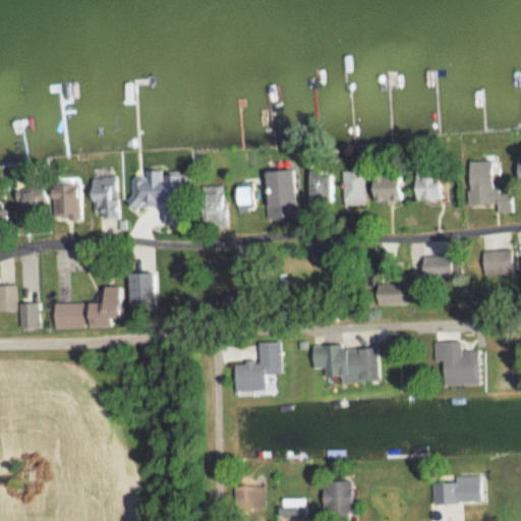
[(497,205),(497,213),(511,213),(511,189),(491,189),(491,161),(468,161),(468,205),(497,205)]
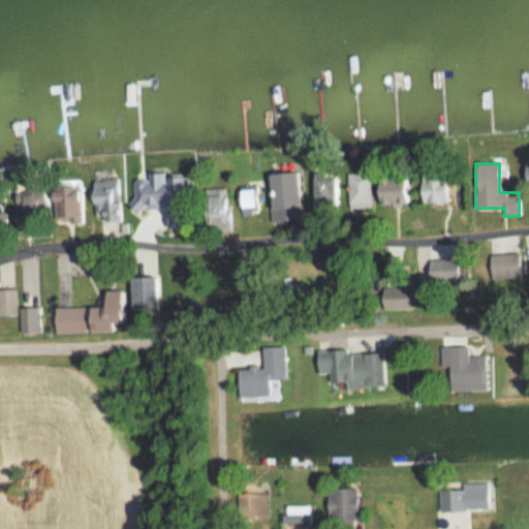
[(269,173),(270,221),(299,220),(297,172),(269,173)]
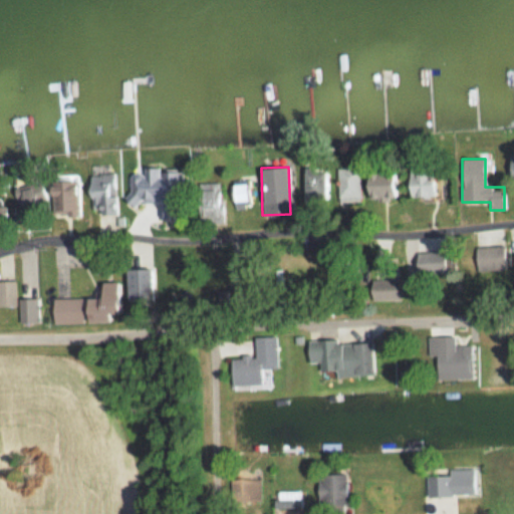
[(304,200),(329,200),(329,168),(304,168),(304,200)]
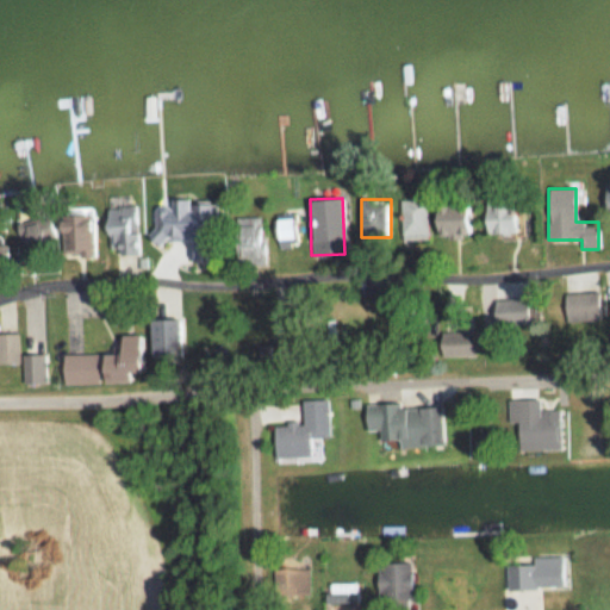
[(400,240),(427,240),(427,200),(400,200),(400,240)]
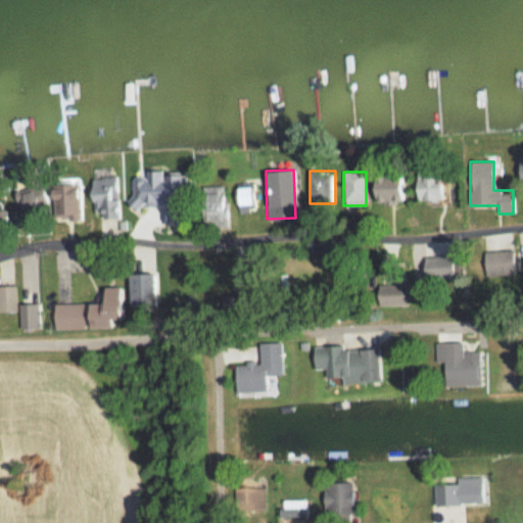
[(373,174),(373,202),(396,202),(396,174),(373,174)]
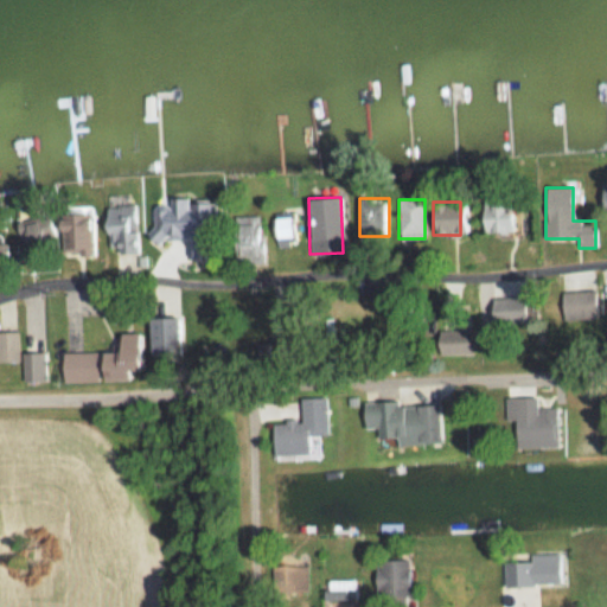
[(510,202),(483,202),(483,231),(510,231),(510,202)]
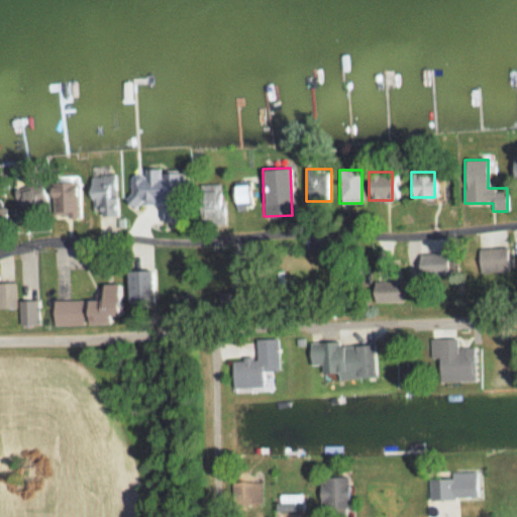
[(90,180),(90,208),(109,208),(109,180),(90,180)]
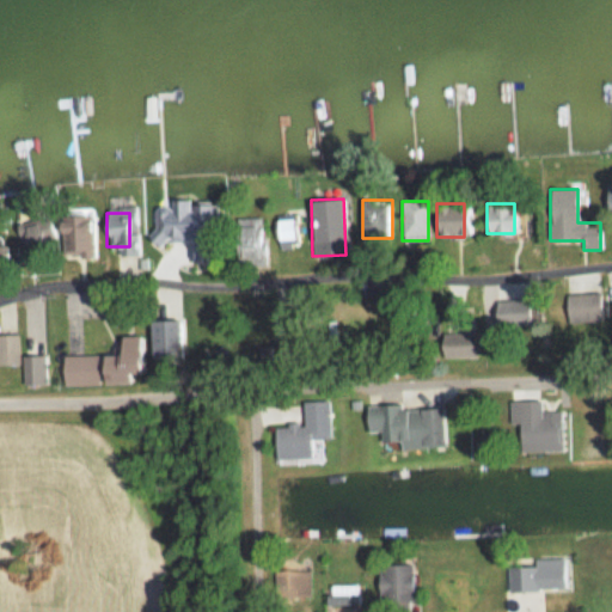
[(279,249),(306,249),(306,214),(279,214),(279,249)]
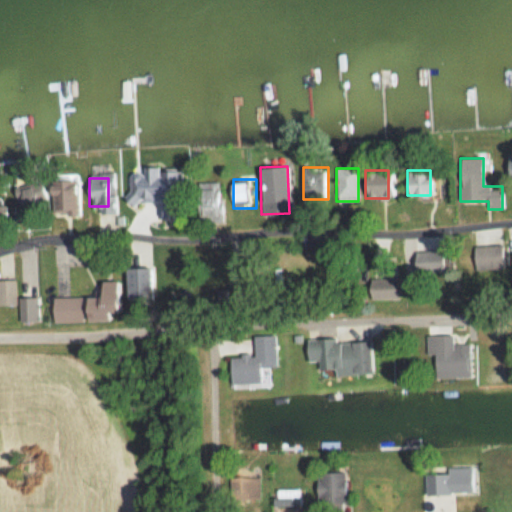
[(50,182),(52,211),(70,210),(70,217),(79,216),(77,181),(50,182)]
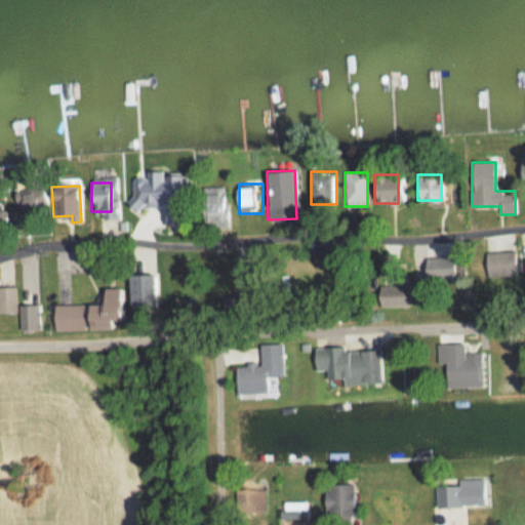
[(49,225),(44,188),(19,192),(25,228),(49,225)]
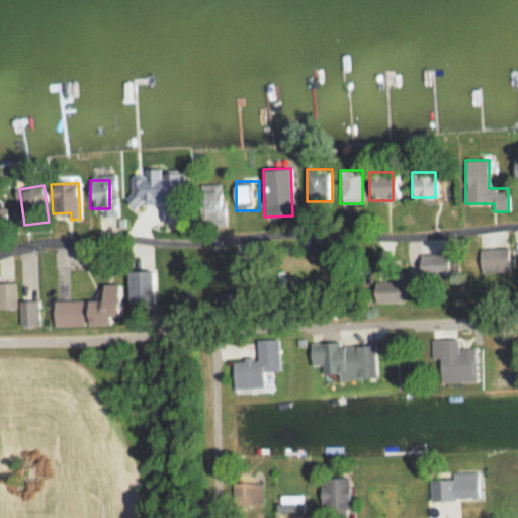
[(201,225),(225,225),(225,185),(201,185),(201,225)]
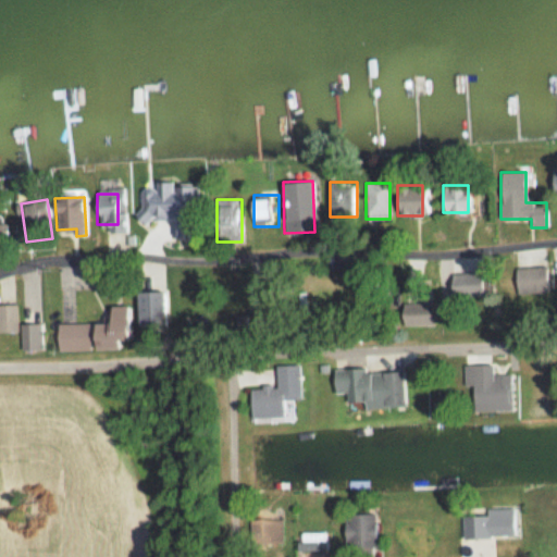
[(144,229),(183,229),(183,206),(144,206),(144,229)]
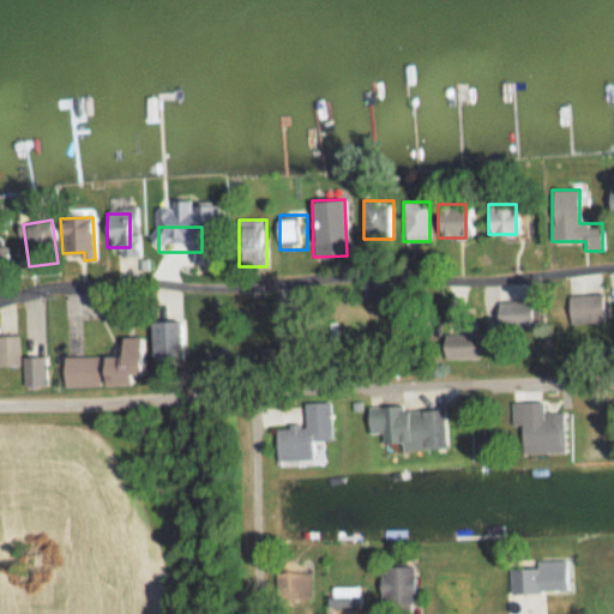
[(569,294),(569,324),(601,324),(601,294),(569,294)]
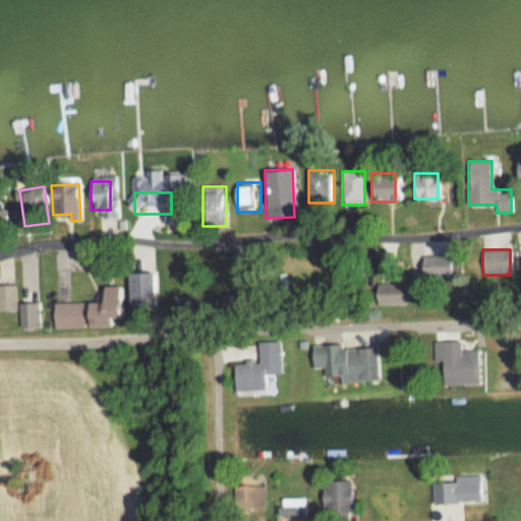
[(451,278),(451,257),(419,257),(419,278),(451,278)]
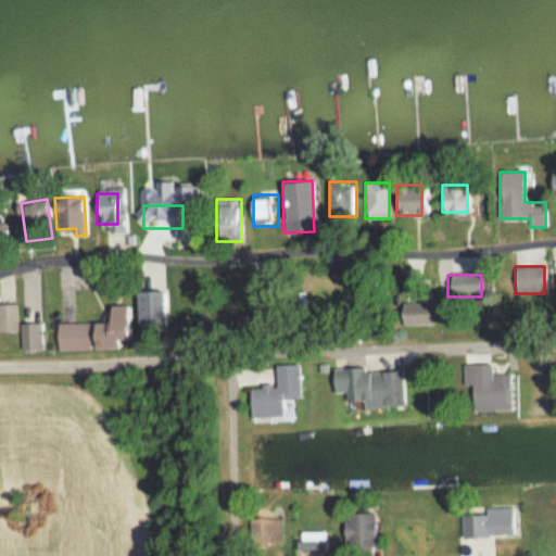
[(136,291),(136,325),(162,325),(162,291),(136,291)]
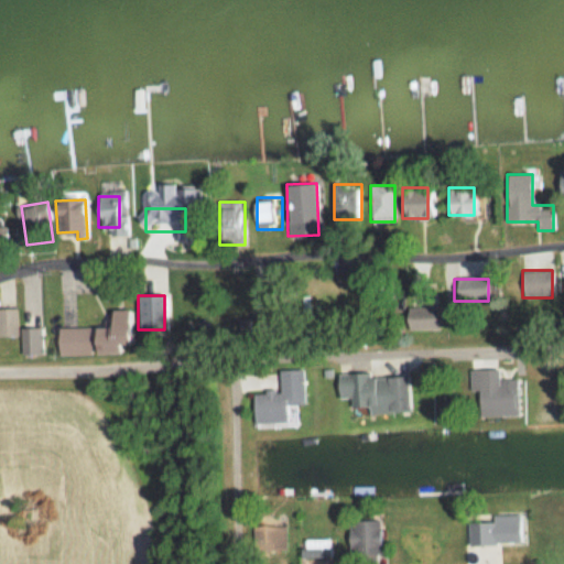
[(0,336),(17,337),(17,308),(0,307),(0,336)]
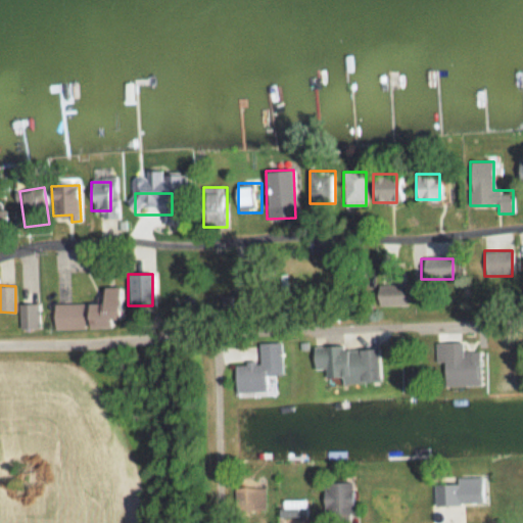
[(54,329),(119,328),(117,287),(101,287),(102,303),(53,304),(54,329)]
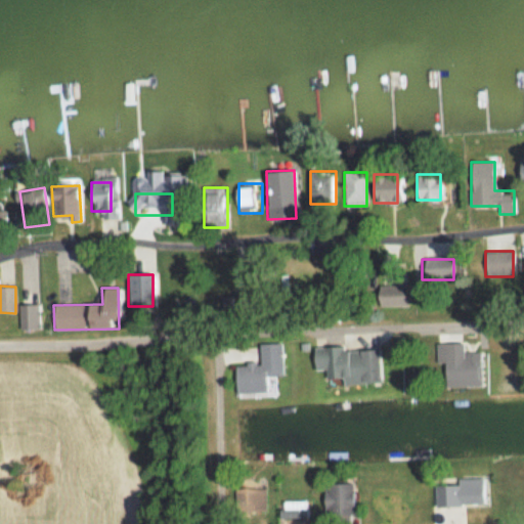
[(20,304),(20,329),(38,329),(38,304),(20,304)]
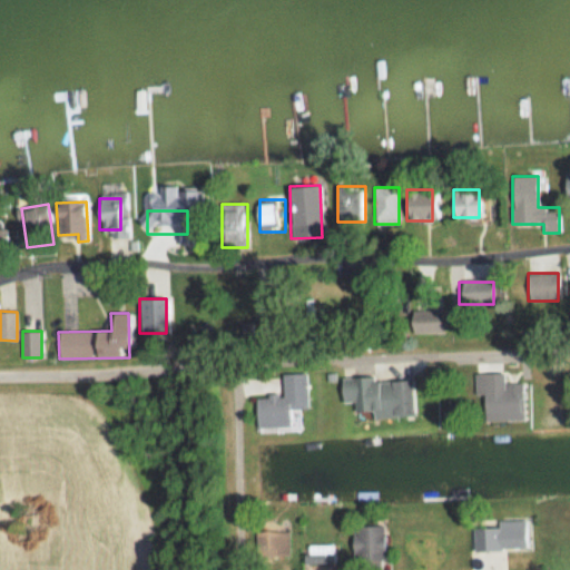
[(474,374),(474,395),(484,395),(484,422),(522,421),(521,383),(503,383),(503,373),(474,374)]
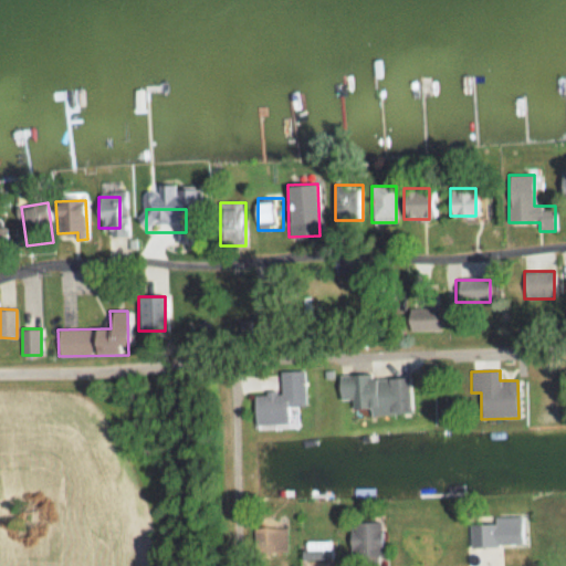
[(281,371),(281,394),(254,395),(254,423),(287,423),(287,406),(304,406),(304,371),(281,371)]
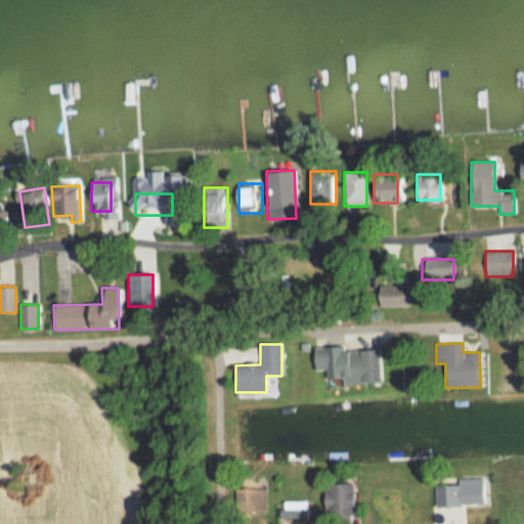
[(343,351),(343,346),(313,347),(314,369),(330,369),(331,383),(381,381),(380,349),(343,351)]
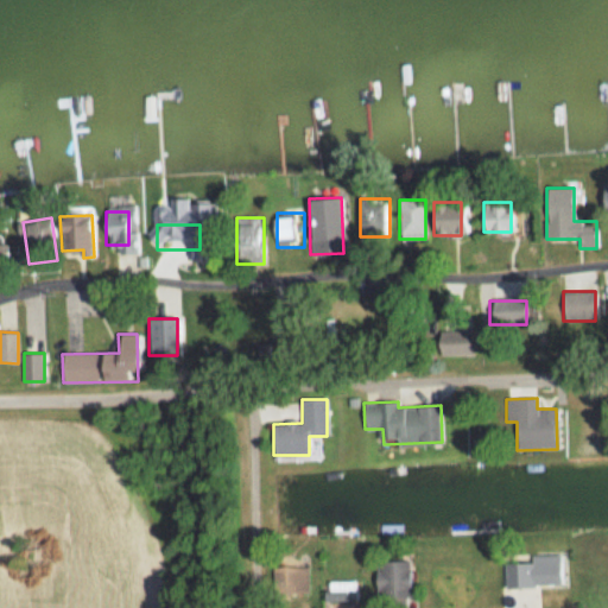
[(377,606),(409,606),(409,561),(377,561),(377,606)]
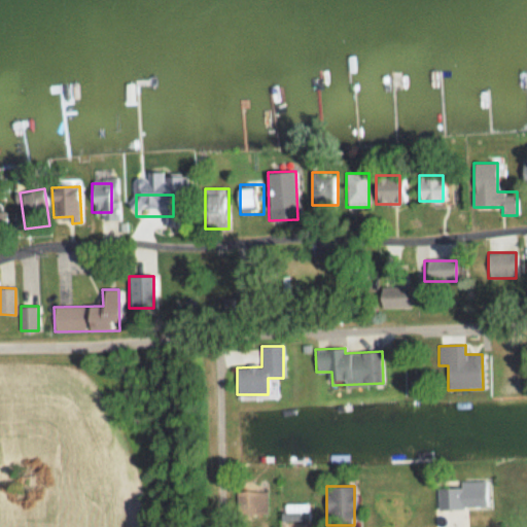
[(438,508),(479,508),(479,487),(438,487),(438,508)]
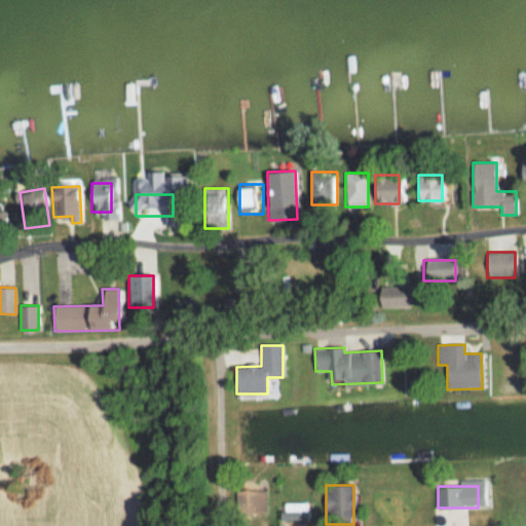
[(235,515),(267,515),(267,490),(235,490),(235,515)]
